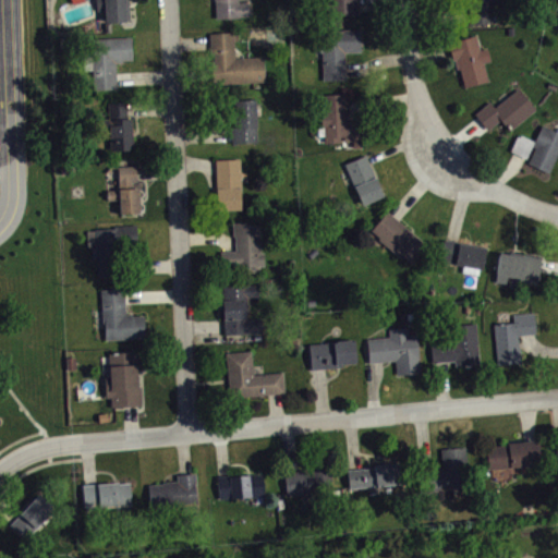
[(102,0),(104,8),(98,9),(98,17),(104,16),(105,20),(129,19),(128,0),(102,0)]
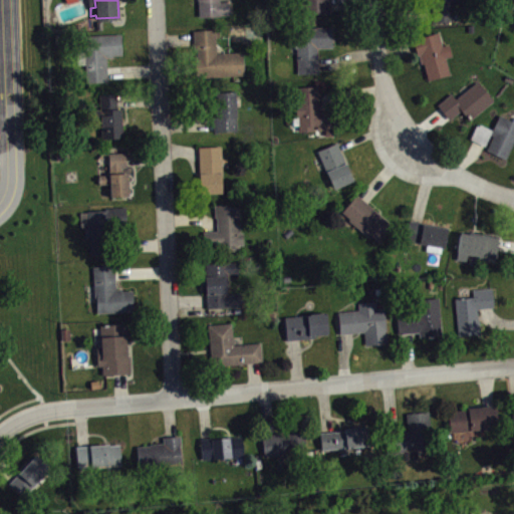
[(197,0),(198,16),(219,14),(219,13),(228,13),(227,1),(219,1),(218,0),(197,0)]
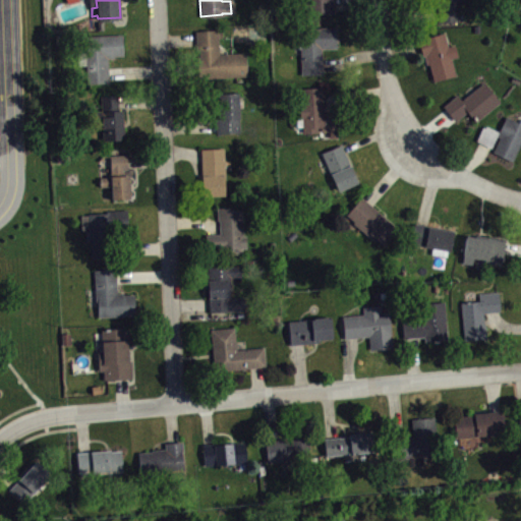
[(305,0),(306,13),(334,12),(333,0),(305,0)]
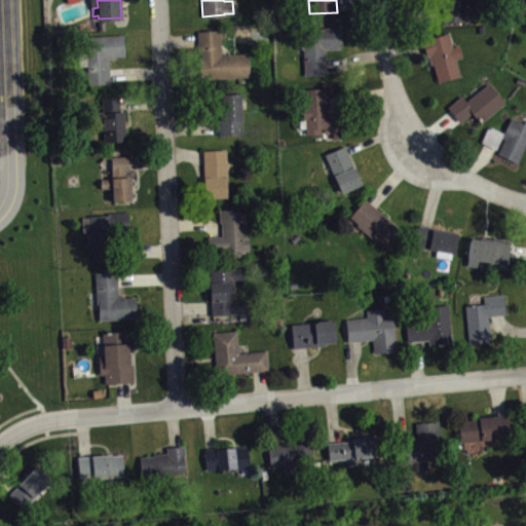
[(468,0),(470,2),(461,2),(462,21),(441,22),(440,0),(468,0)]
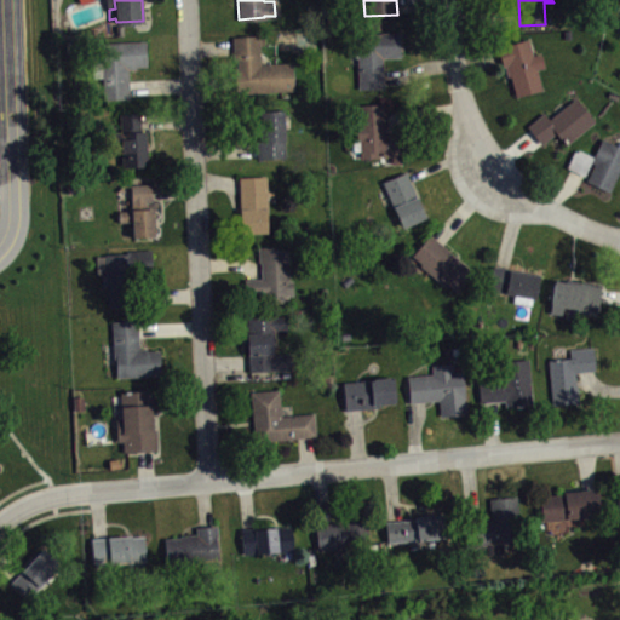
[(357,90),(356,33),(399,30),(400,57),(383,57),(384,87),(357,90)]
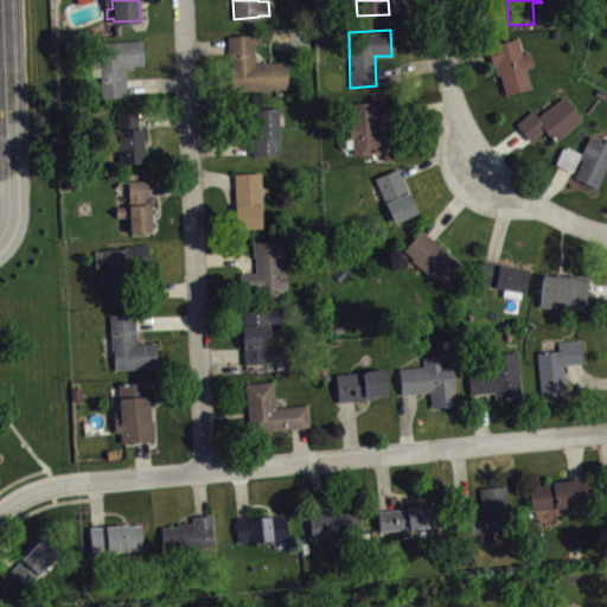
[(227,36),(228,57),(231,57),(232,64),(228,64),(230,90),(287,88),(286,61),(255,62),(254,57),(257,57),(256,51),(254,51),(254,43),(259,43),(259,37),(254,37),(254,34),(227,36)]
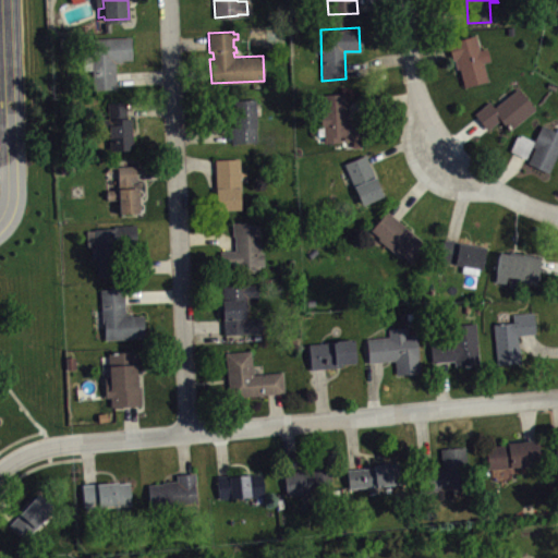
[(463,87),(458,69),(456,69),(453,59),(451,59),(447,43),(474,34),(478,49),(486,47),(490,60),(483,62),(487,81),(463,87)]
